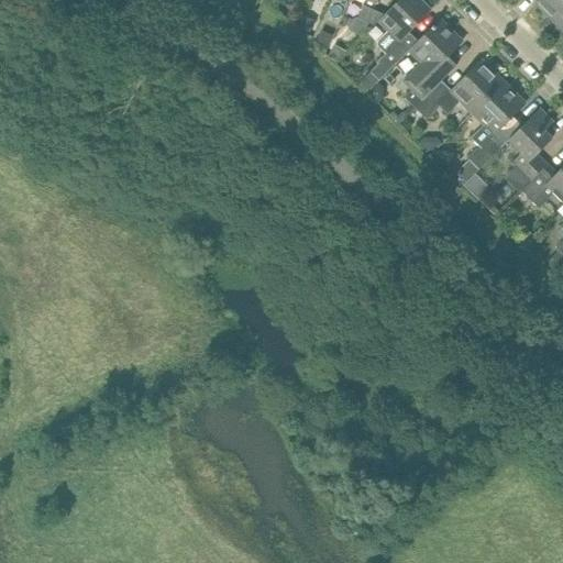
[(409,51),(418,42),(408,32),(430,10),(419,0),(398,0),(378,21),(388,31),(377,42),(377,46),(385,53),(376,62),(378,63),(370,72),(378,80),(409,51)]
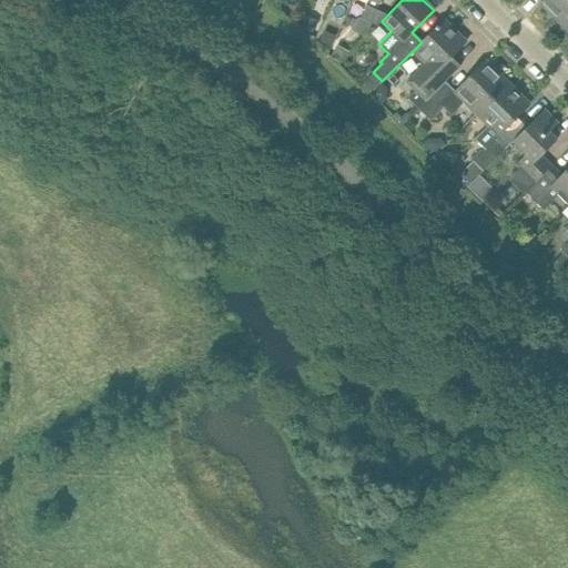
[(567,0),(543,0),(540,3),(563,26),(567,19),(567,0)]
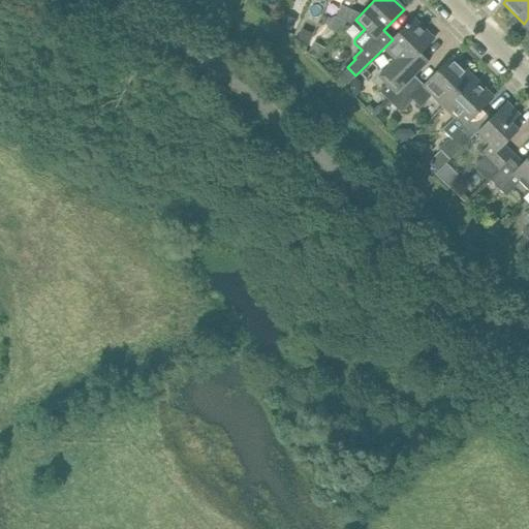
[(359,12),(341,5),(336,17),(350,23),(359,12)]
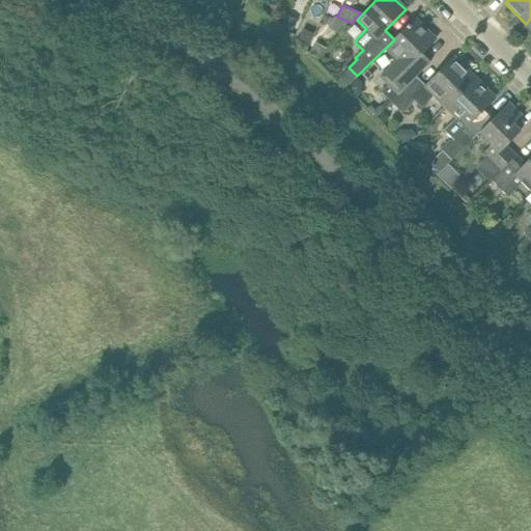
[(394,39),(386,48),(397,59),(386,72),(380,77),(387,85),(380,91),(391,102),(413,80),(430,62),(421,53),(436,39),(414,19),(394,39)]
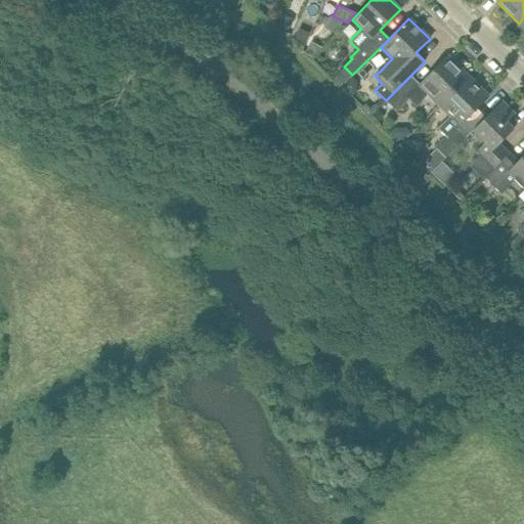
[(428,94),(439,105),(468,76),(447,56),(416,88),(407,79),(386,100),(396,111),(408,98),(417,105),(428,94)]
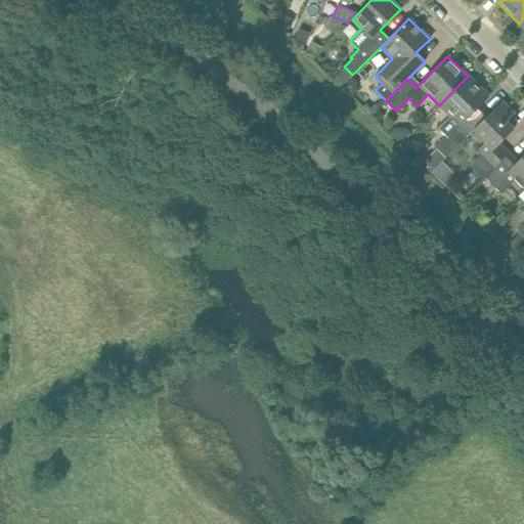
[(488,96),(468,76),(439,105),(451,117),(439,128),(446,135),(435,146),(445,158),(466,137),(456,128),(460,125),(461,125),(488,96)]
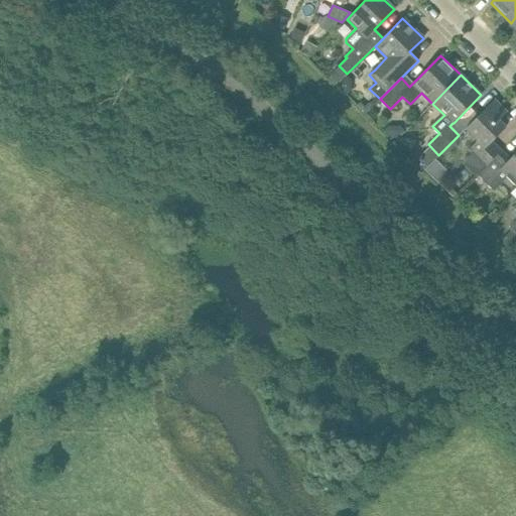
[(468,149),(484,166),(501,150),(492,141),(506,127),(499,120),(507,112),(494,100),(466,128),(478,140),(468,149)]
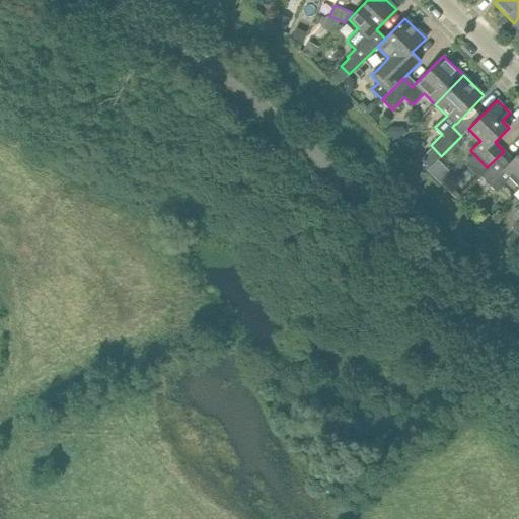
[(518,152),(512,159),(504,151),(487,167),(479,175),(496,192),(510,177),(518,187),(518,152)]
